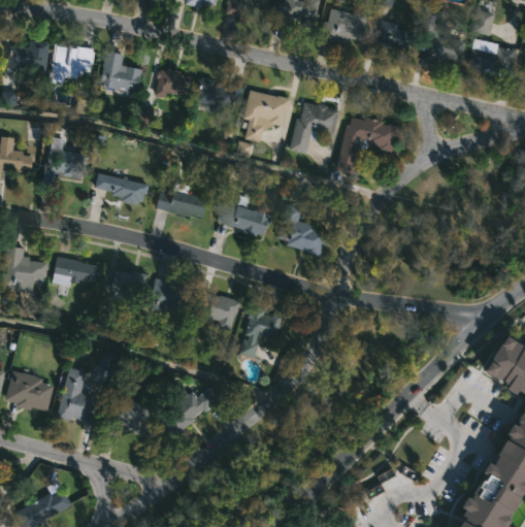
[(217,0),(216,6),(204,4),(203,9),(186,5),(187,0),(217,0)]
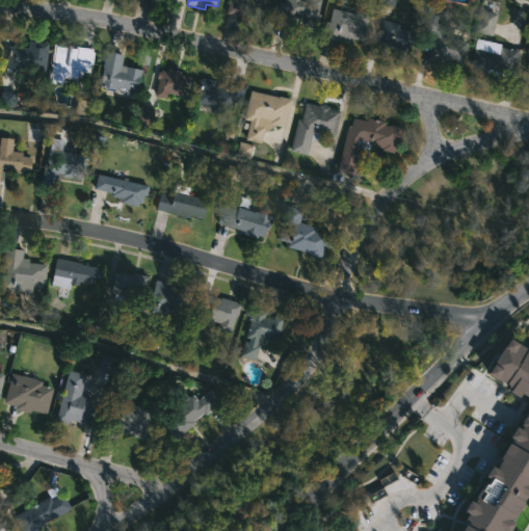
[(268,0),(267,7),(250,3),(245,20),(230,16),(233,0),(268,0)]
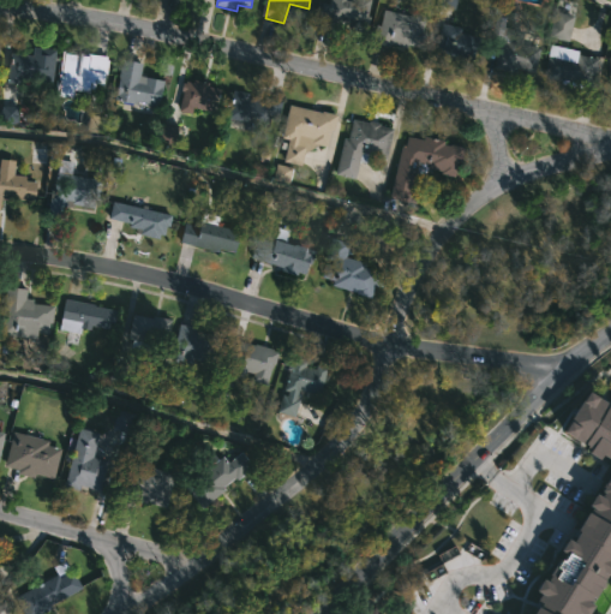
[(371,0),(369,13),(372,15),(367,35),(347,30),(348,23),(339,22),(336,35),(316,30),(323,4),(330,5),(330,0),(371,0)]
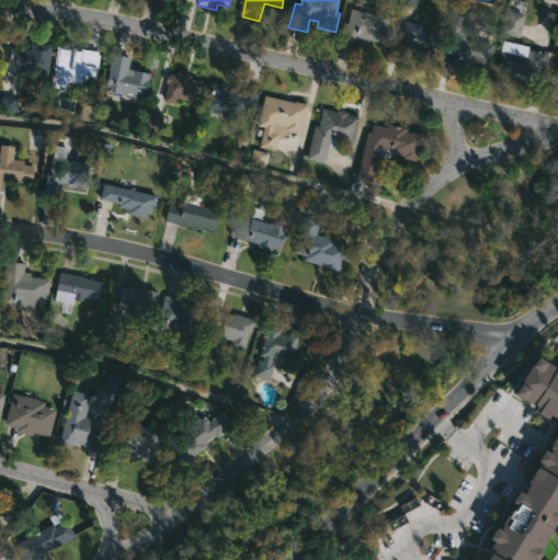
[(361,11),(375,14),(376,12),(391,15),(384,47),(341,40),(344,24),(349,25),(352,10),(361,11)]
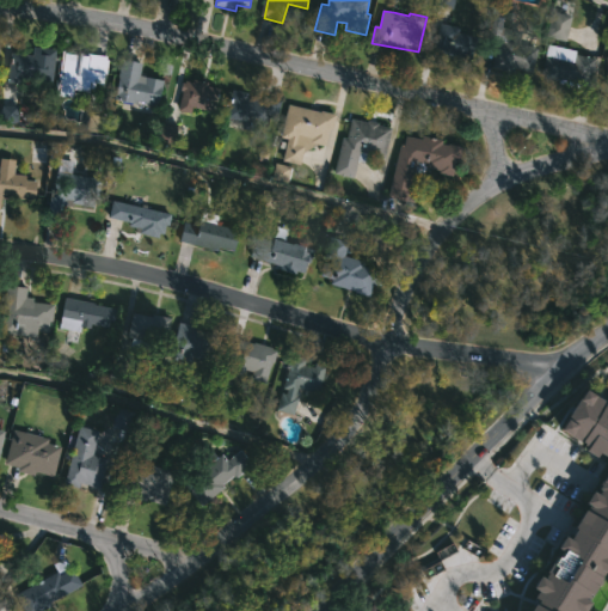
[(567,38),(566,42),(546,37),(553,11),(573,17),(567,38)]
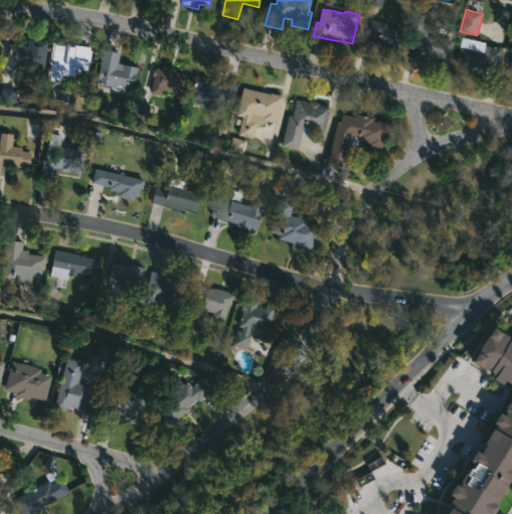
[(400,32),(395,52),(391,51),(390,56),(373,52),(374,46),(365,44),(371,20),(387,24),(386,28),(400,32)]
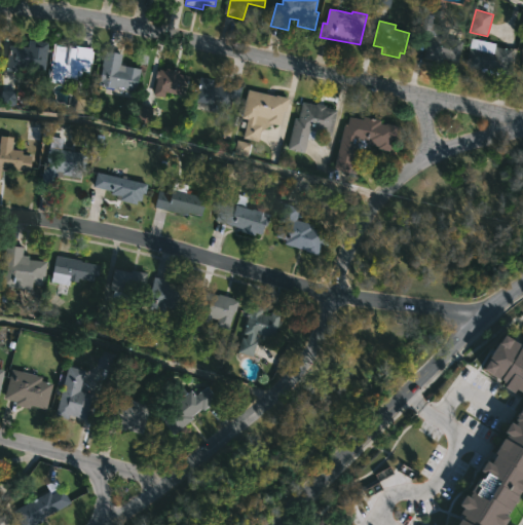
[(460,42),(455,63),(442,60),(441,63),(423,59),(432,24),(450,28),(447,39),(460,42)]
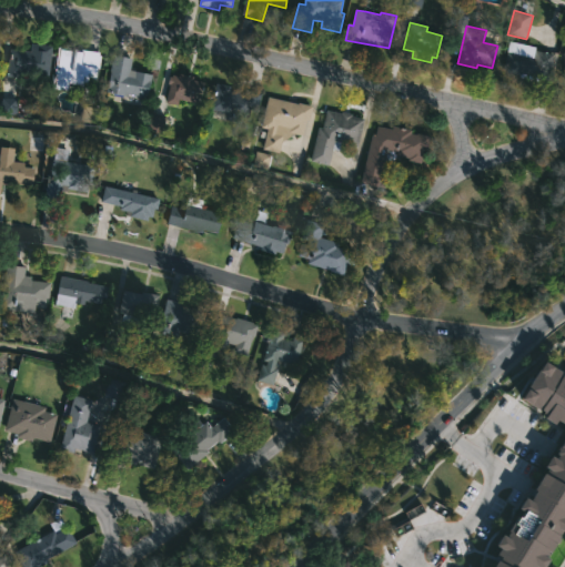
[(53,46),(50,80),(9,76),(11,49),(32,51),(32,43),(53,46)]
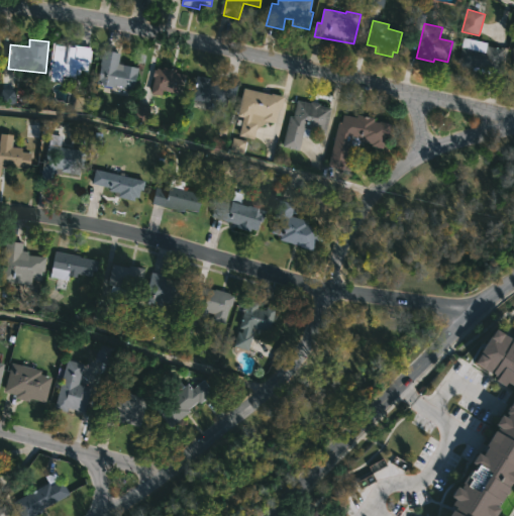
[(69,47),(76,48),(76,45),(91,48),(91,52),(93,52),(91,70),(80,68),(79,76),(72,75),(72,78),(61,77),(60,82),(47,80),(53,43),(70,45),(69,47)]
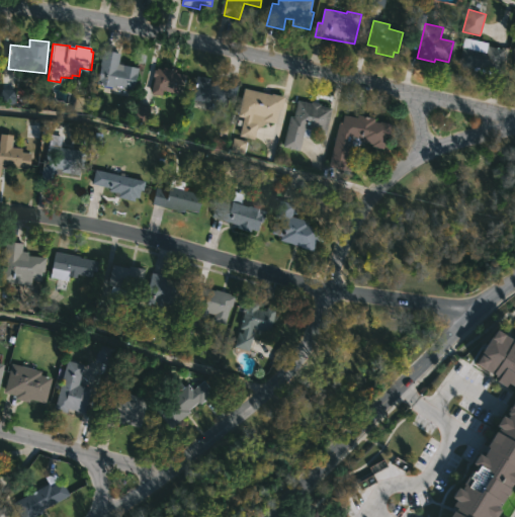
[(505,51),(499,76),(493,74),(493,77),(464,70),(465,68),(459,66),(464,48),(486,52),(487,46),(505,51)]
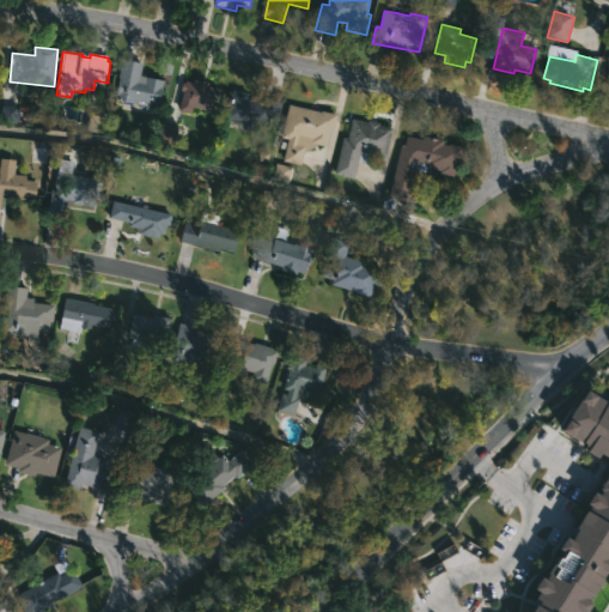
[(141,84),(146,85),(147,78),(165,82),(159,107),(140,103),(140,107),(116,101),(125,61),(145,66),(141,84)]
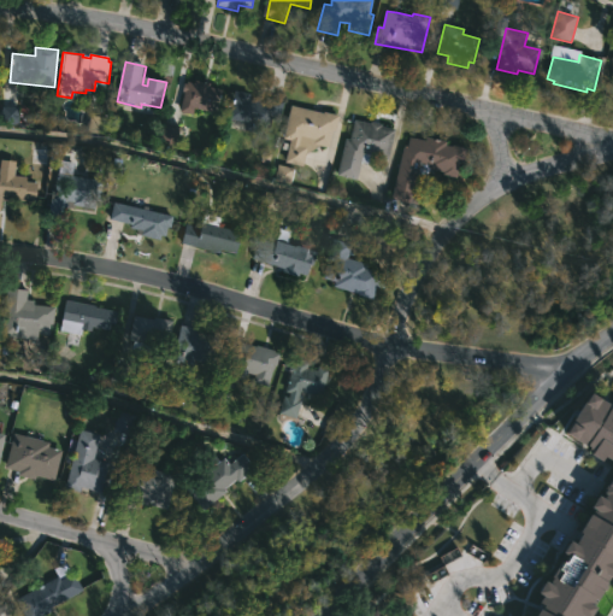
[(208,83),(207,88),(218,91),(212,112),(199,110),(196,118),(182,115),(184,105),(178,104),(183,84),(194,84),(195,80),(208,83)]
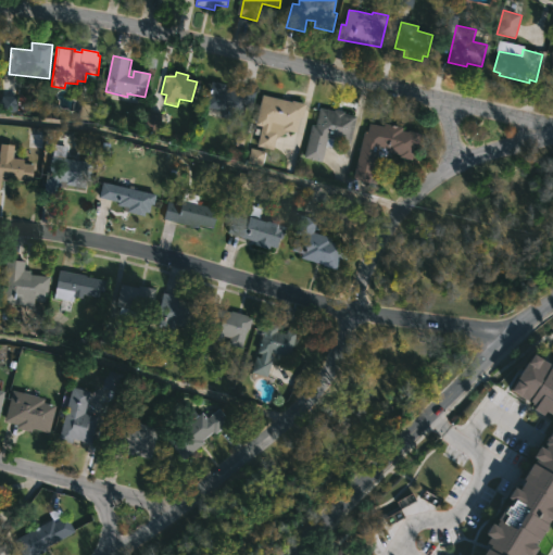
[(227,89),(238,91),(239,89),(255,93),(251,110),(246,109),(243,118),(233,115),(236,104),(229,103),(225,121),(204,115),(212,82),(226,86),(226,88),(227,89)]
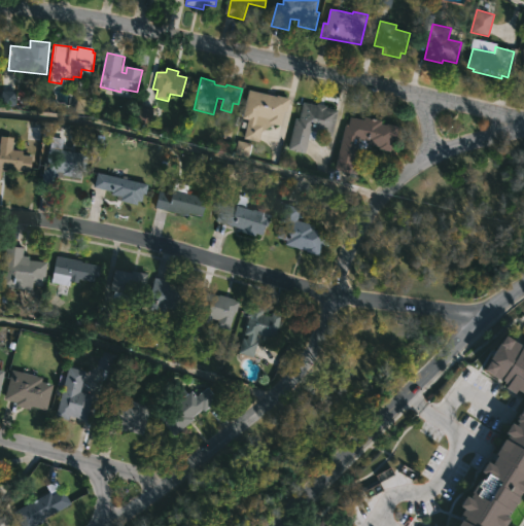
[(272,96),(289,99),(281,128),(274,127),(262,133),(258,142),(244,139),(248,120),(242,119),(249,91),(272,96)]
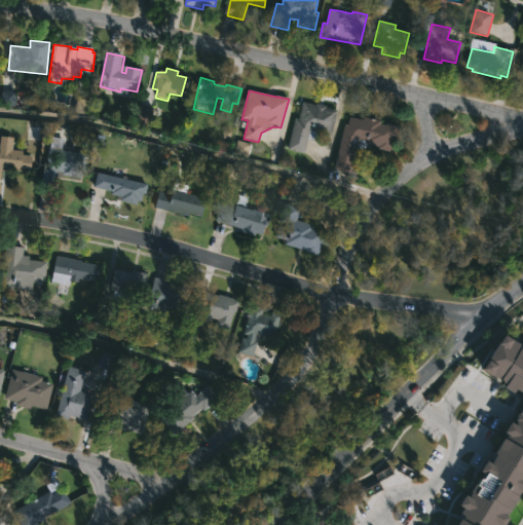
[(17,92),(4,92),(4,105),(17,106),(17,92)]
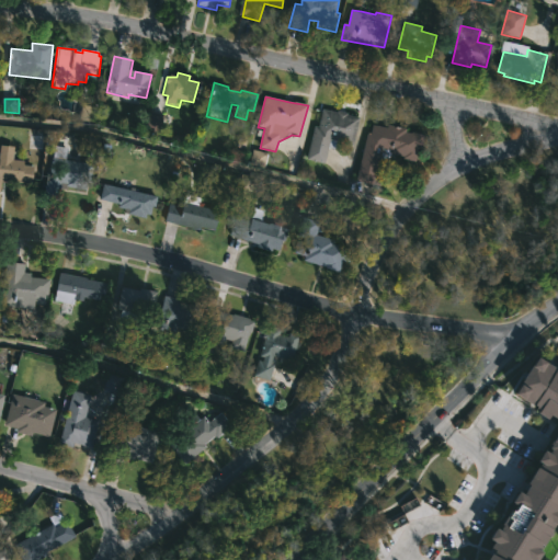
[(323,110),(338,113),(338,112),(360,118),(353,146),(341,143),(339,151),(329,148),(326,164),(307,160),(315,126),(319,127),(323,110)]
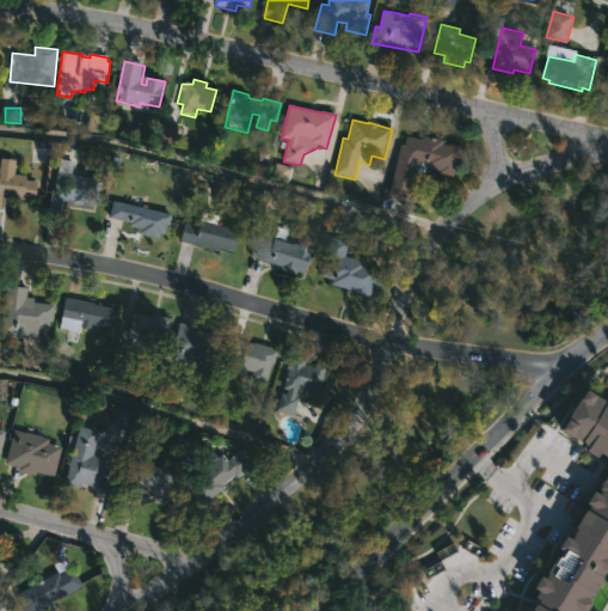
[(176,142),(179,126),(165,123),(161,140),(176,142)]
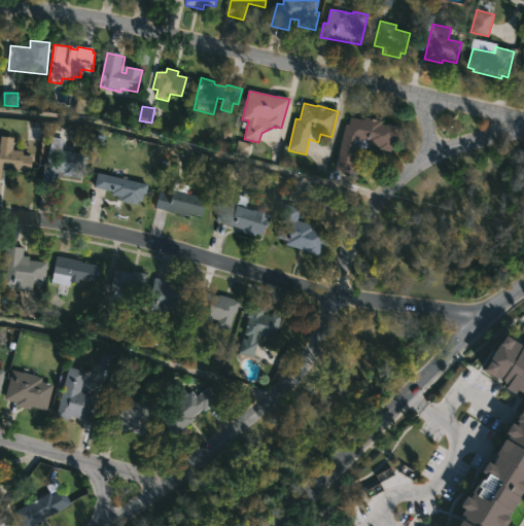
[(364,118),(365,118),(367,115),(384,119),(383,123),(399,127),(394,151),(380,148),(380,146),(369,143),(368,149),(365,150),(357,149),(355,162),(360,163),(358,171),(353,169),(353,172),(337,169),(347,115),(364,118)]
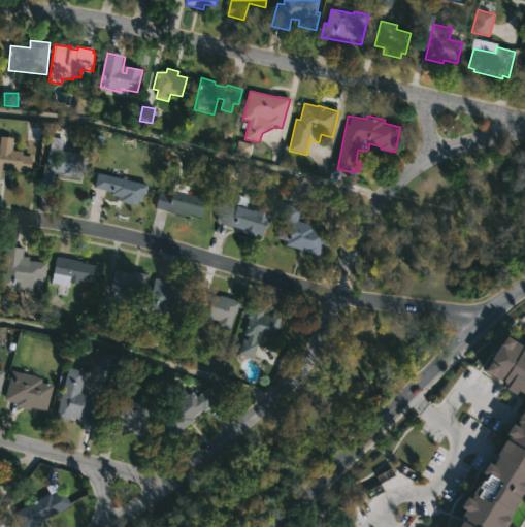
[(27,156),(34,157),(32,173),(3,171),(2,180),(0,179),(0,156),(2,135),(14,137),(13,151),(25,152),(24,156),(27,156)]
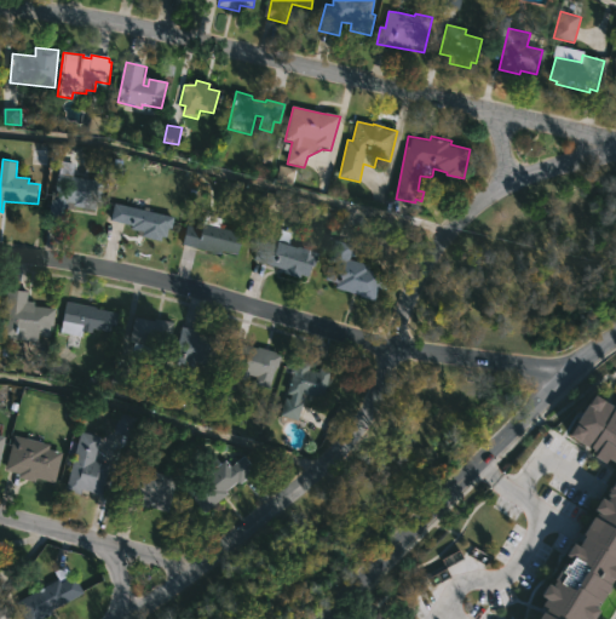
[(78,164),(76,176),(101,179),(97,208),(78,206),(76,208),(70,208),(68,221),(51,218),(57,172),(62,172),(63,161),(78,164)]
